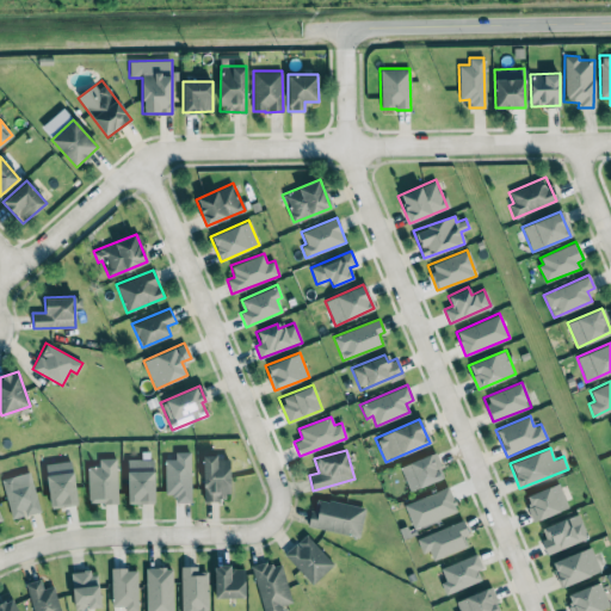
[(191,501),(190,451),(174,451),(174,458),(165,460),(165,494),(176,494),(176,503),(191,501)]
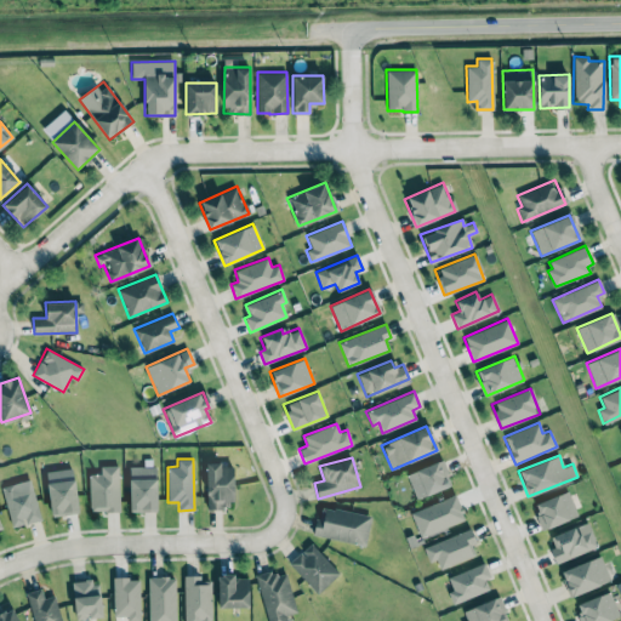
[(449,485),(443,473),(448,472),(442,459),(405,474),(417,500),(449,485)]
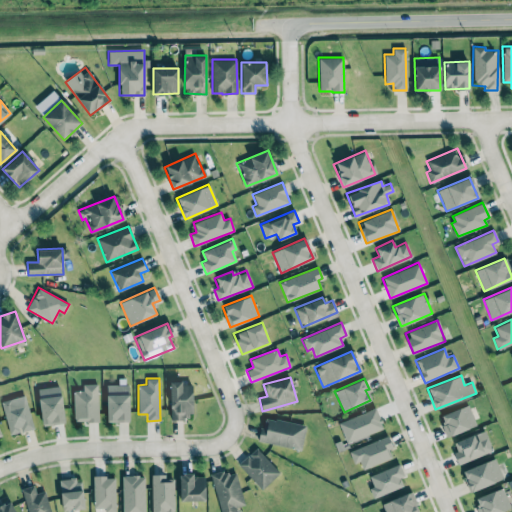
[(97,383),(82,384),(82,390),(73,391),(74,422),(98,421),(97,383)]
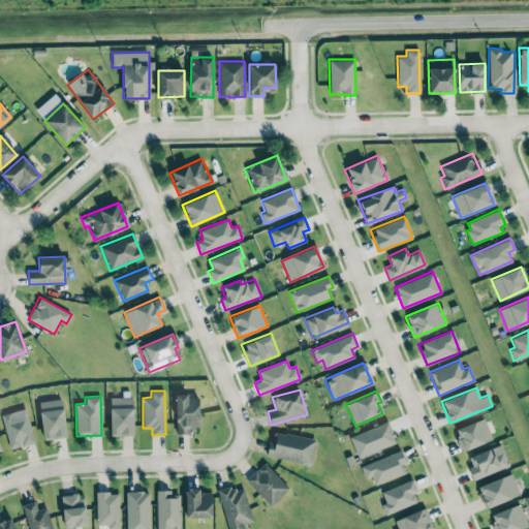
[(197,396),(176,396),(176,433),(198,433),(197,396)]
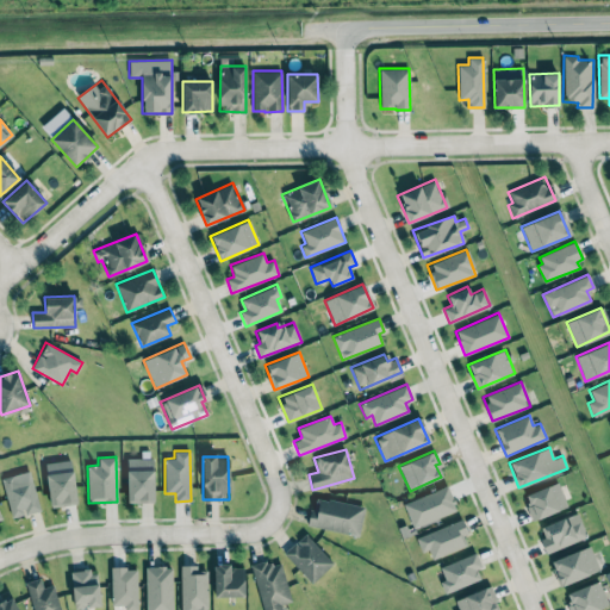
[(154,502),(153,458),(126,459),(128,502),(154,502)]
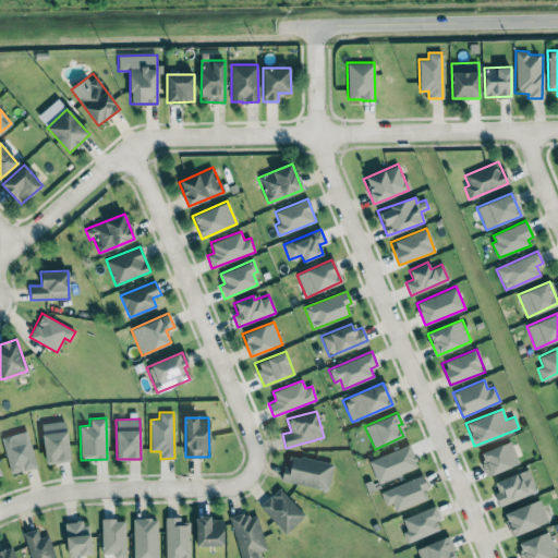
[(47,463),(71,460),(63,421),(40,424),(47,463)]
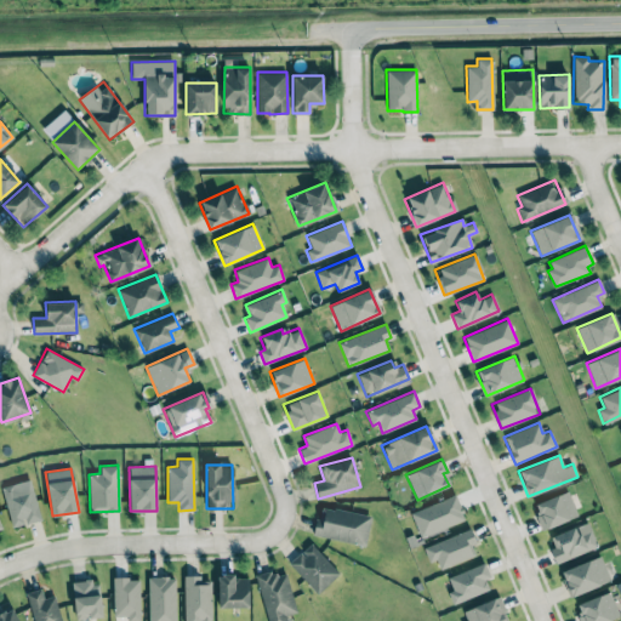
[(40,519),(32,486),(13,491),(12,484),(1,486),(12,527),(40,519)]
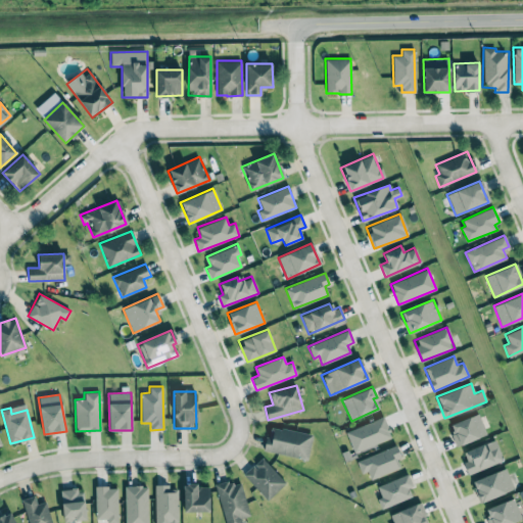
[(448,424),(457,445),(485,434),(478,413),(448,424)]
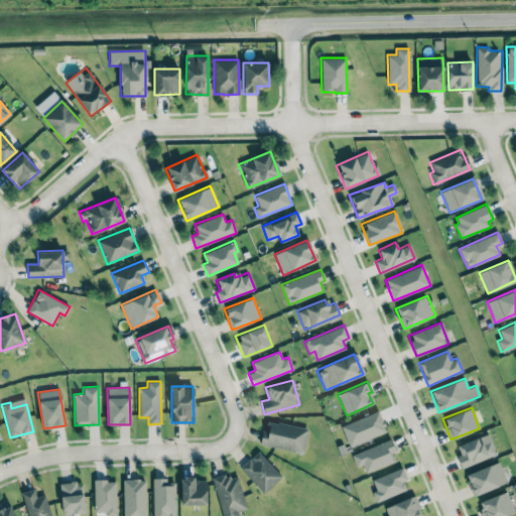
[(341,426),(349,446),(386,431),(378,411),(341,426)]
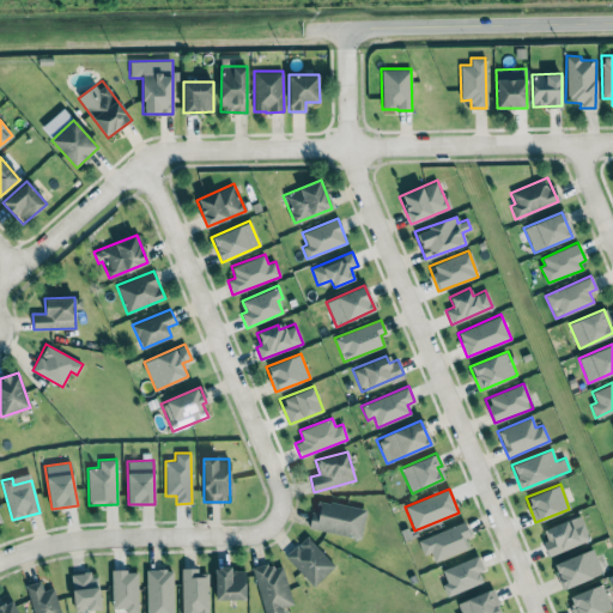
[(310,529),(360,538),(365,509),(315,501),(310,529)]
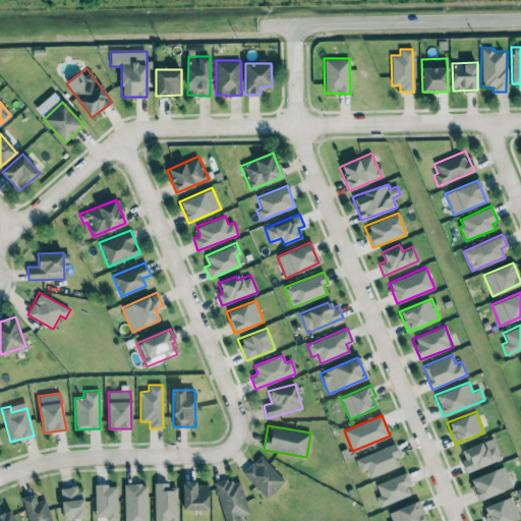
[(461,450),(465,459),(461,461),(466,472),(501,458),(493,438),(461,450)]
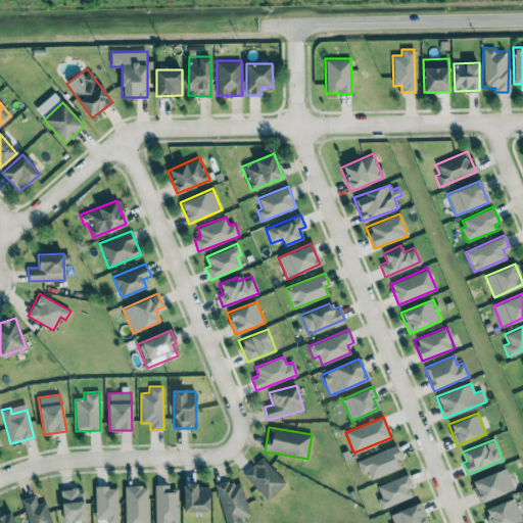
[(357,461),(362,473),(367,471),(370,479),(402,466),(394,445),(357,461)]
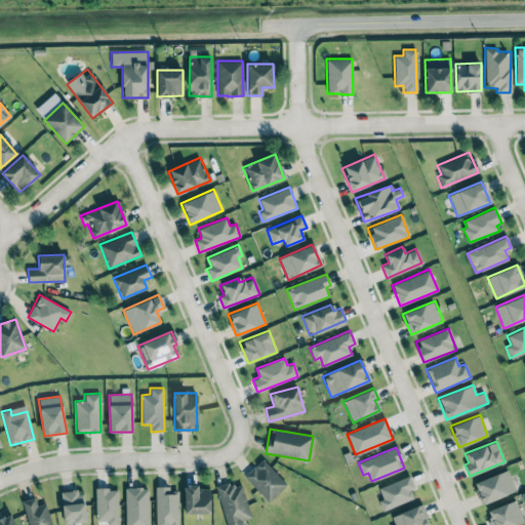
[(286,484),(263,458),(244,476),(268,501),(286,484)]
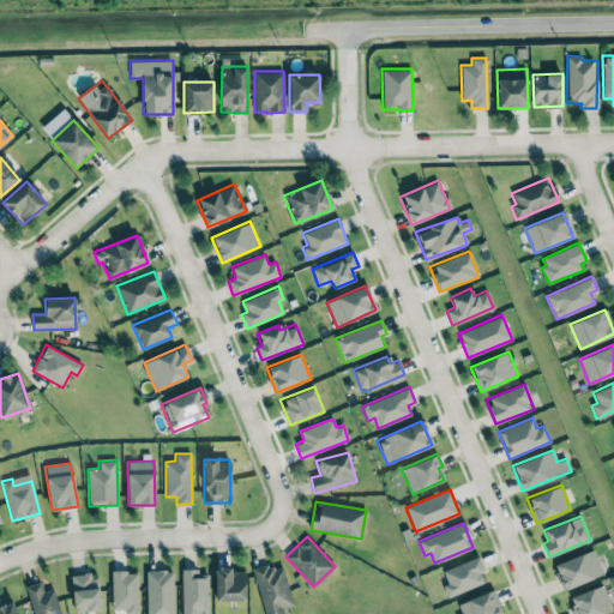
[(553,565),(563,589),(603,575),(594,549),(553,565)]
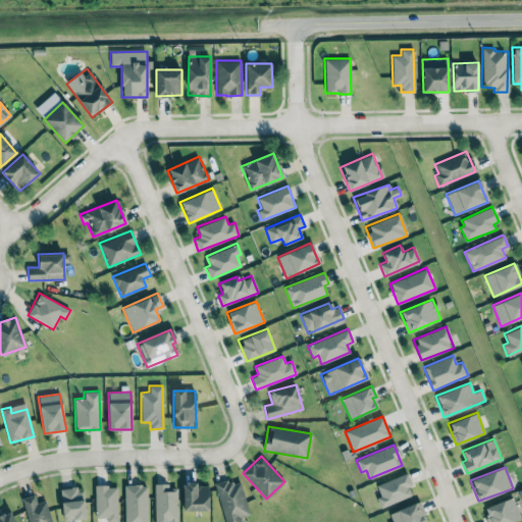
[(411,496),(407,486),(412,485),(407,472),(376,484),(380,496),(376,498),(380,508),(411,496)]
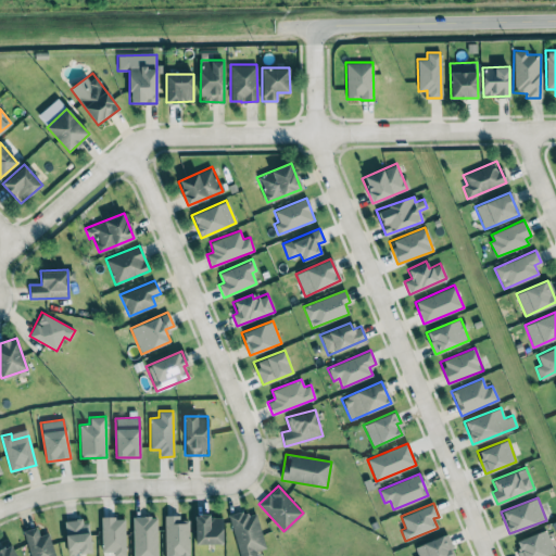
[(256,513),(245,516),(244,509),(228,514),(240,555),(256,555),(255,551),(265,547),(256,513)]
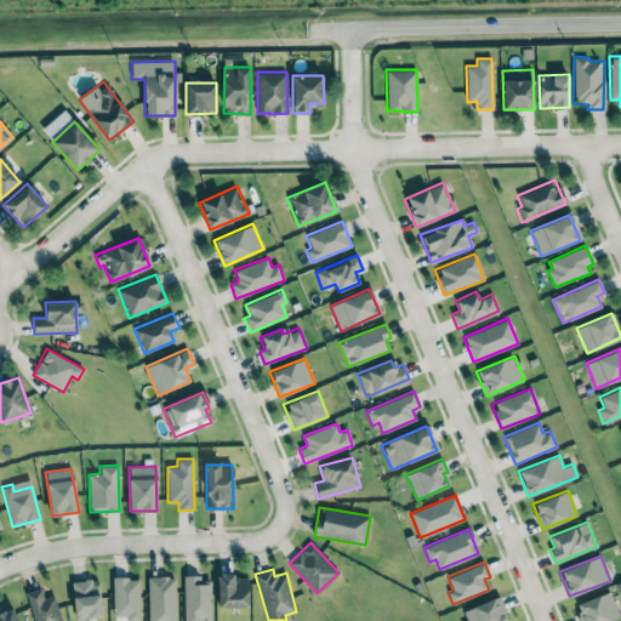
[(249,579),(234,579),(234,575),(218,575),(217,608),(248,608),(249,579)]
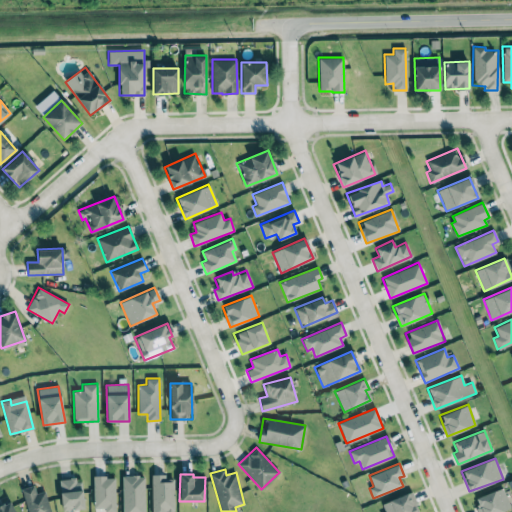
[(122,476),(122,511),(144,511),(144,475),(122,476)]
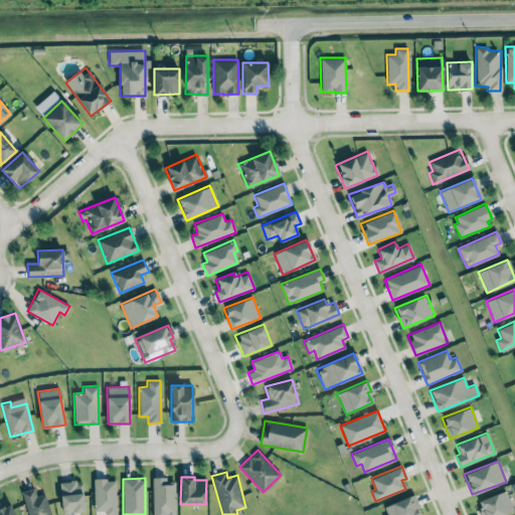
[(174,514),(174,478),(152,479),(152,514),(174,514)]
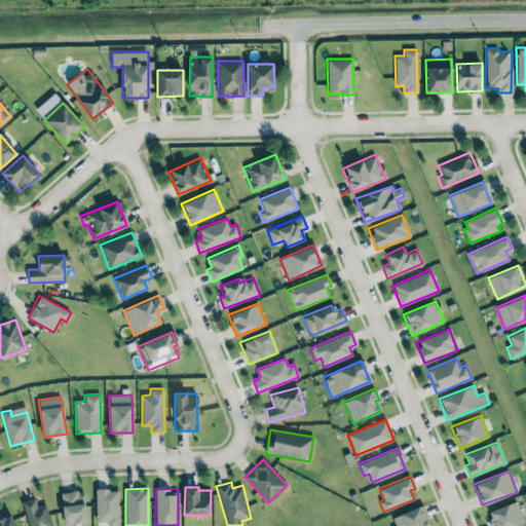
[(96,521),(107,522),(107,525),(118,525),(118,490),(96,489),(96,521)]
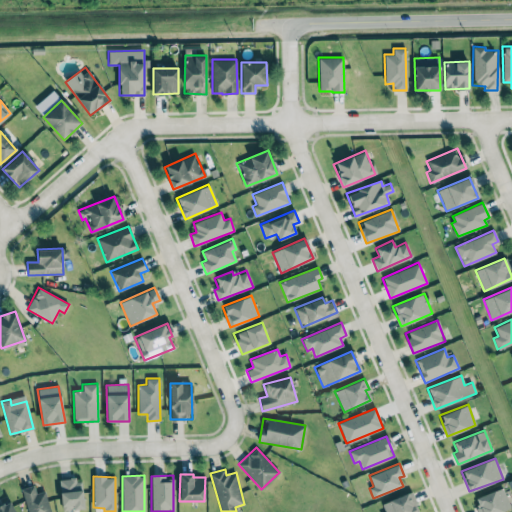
[(76,482),(75,477),(58,479),(62,510),(85,508),(81,481),(76,482)]
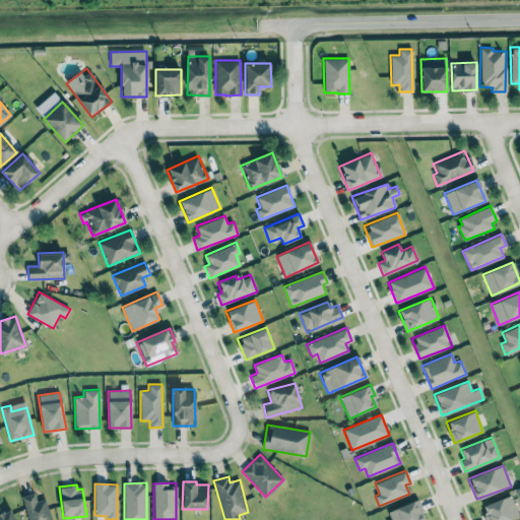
[(51,519),(46,498),(37,501),(34,493),(22,496),(27,519),(51,519)]
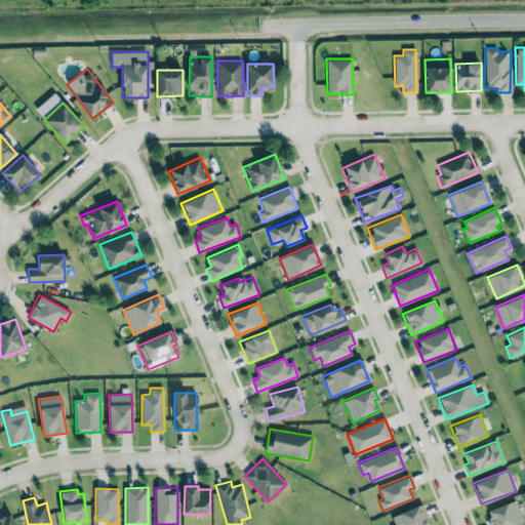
[(487,511),(490,519),(487,520),(489,524),(512,524),(523,521),(515,499),(487,511)]
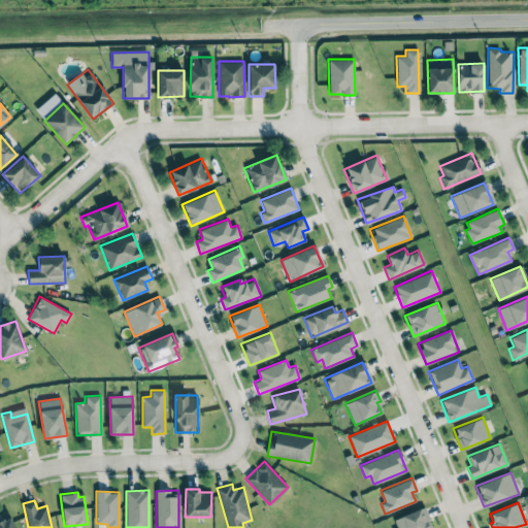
[(391,520),(394,527),(427,527),(430,527),(422,507),(391,520)]
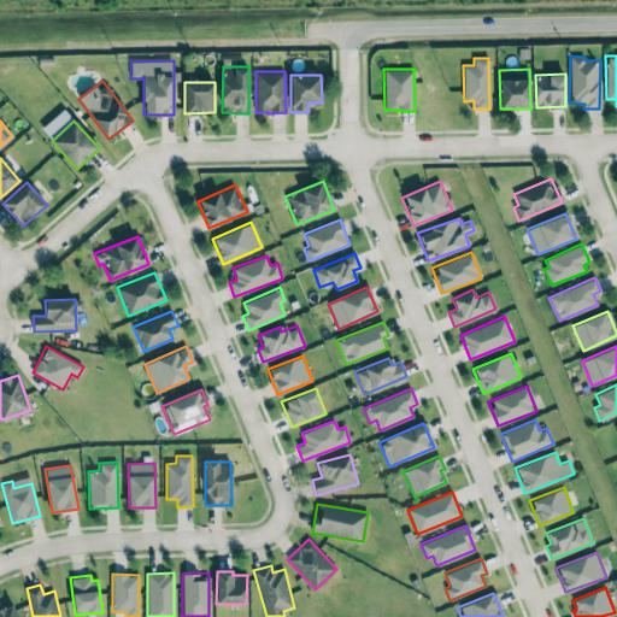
[(0,616),(17,616),(11,604),(0,609),(0,616)]
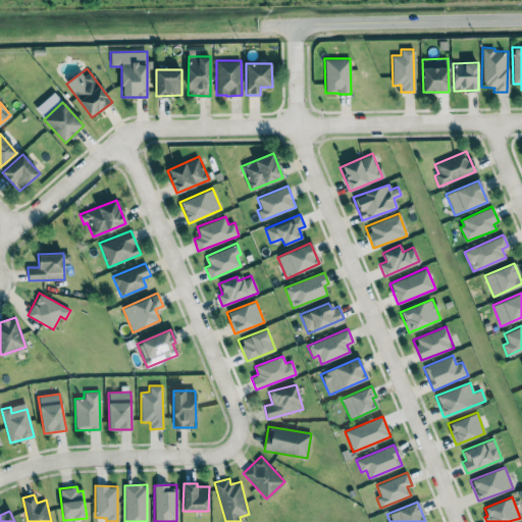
All buildings are outlined.
